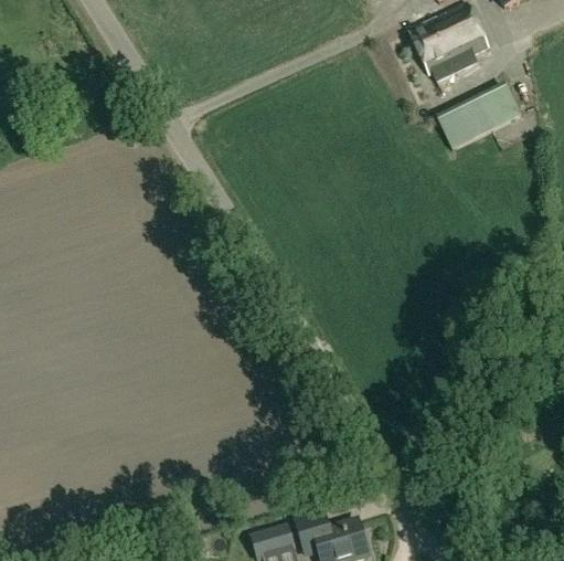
[(501,0),(504,9),(525,0),(501,0)]
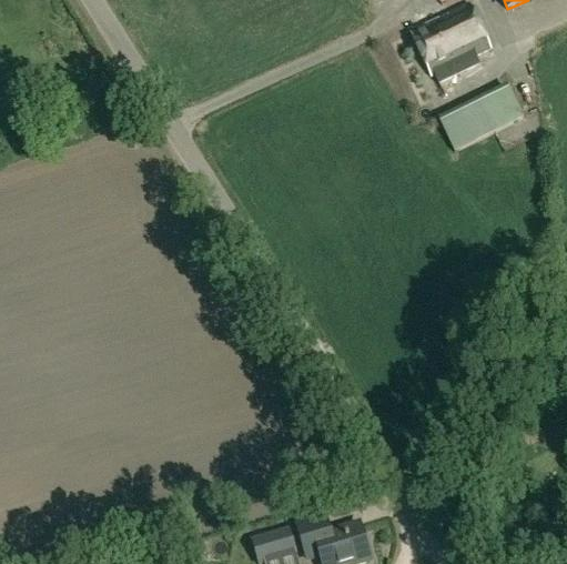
[(471,2),(411,31),(431,74),(435,72),(439,83),(482,64),(476,52),(490,46),(471,2)]
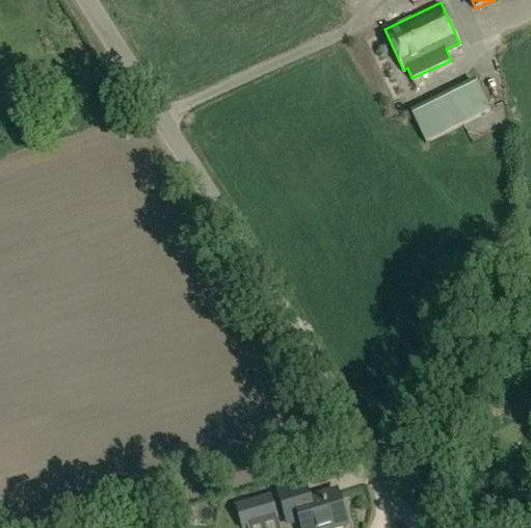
[(426,142),(489,110),(474,78),(409,110),(426,142)]
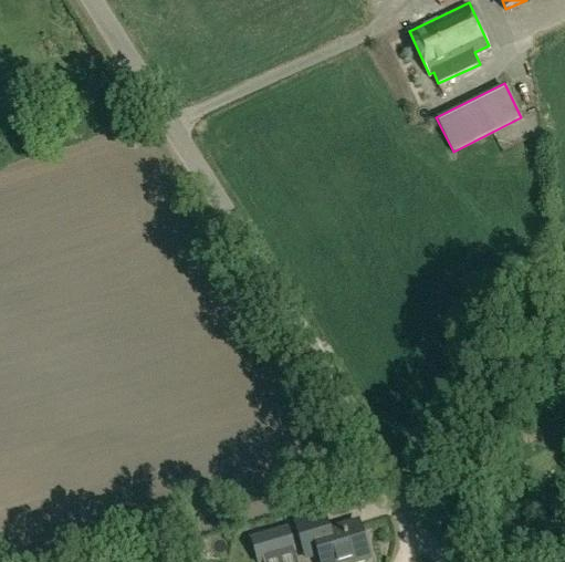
[(330,529),(325,516),(300,523),(310,555),(321,552),(323,561),(349,561),(370,555),(359,520),(330,529)]
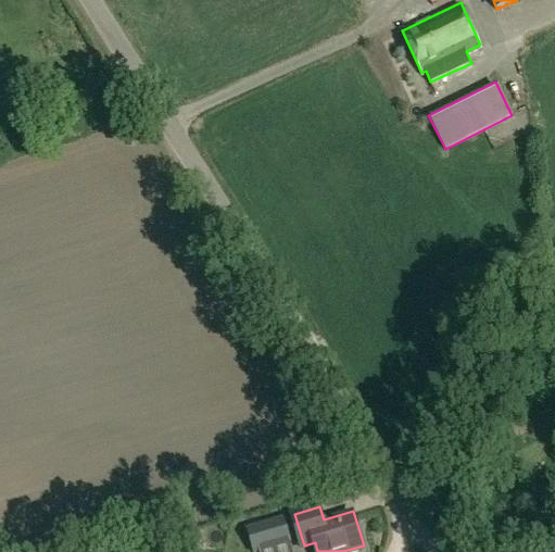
[(253,551),(254,551),(292,540),(285,514),(247,525),(253,551)]
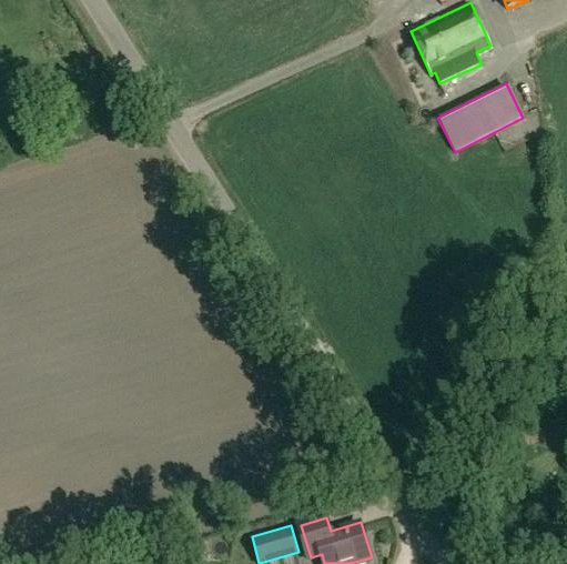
All buildings are outlined.
